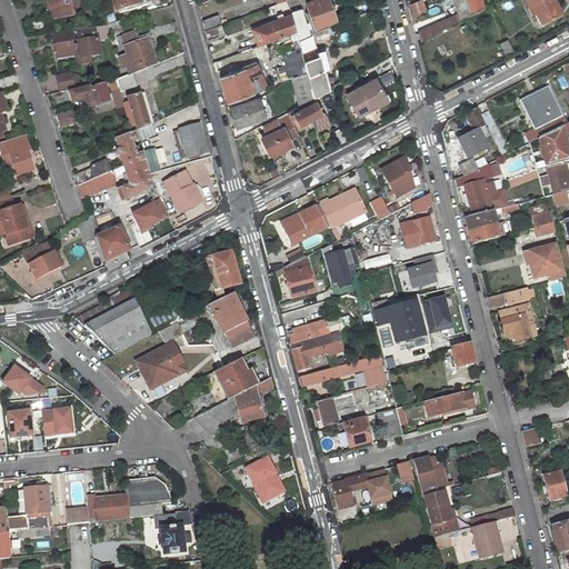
[(47,0),(52,18),(73,15),(72,10),(80,9),(71,0),(47,0)]
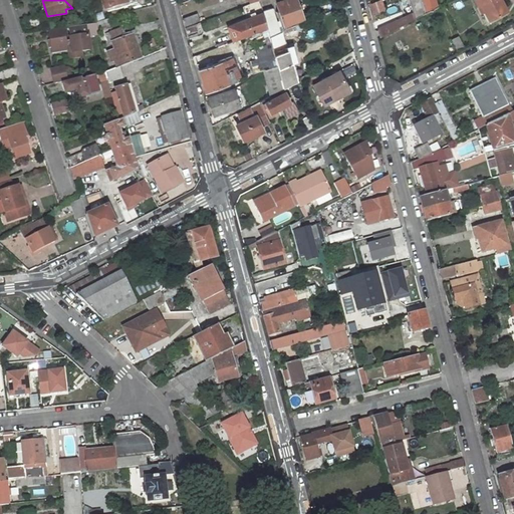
[(105,0),(108,10),(125,4),(123,0),(105,0)]
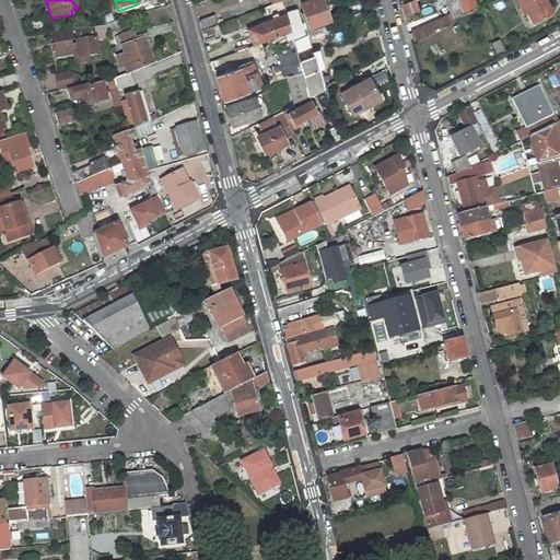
[(323,24),(331,21),(323,0),(311,0),(301,3),(304,12),(302,13),(308,31),(324,25),(323,24)]
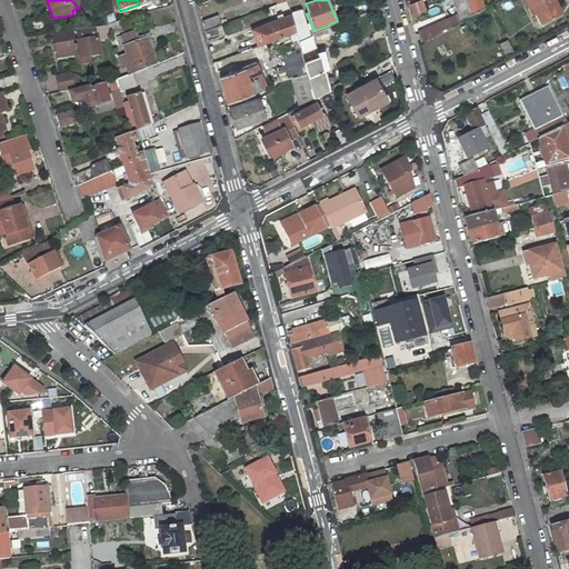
[(419,0),(409,3),(413,16),(429,10),(425,0),(419,0)]
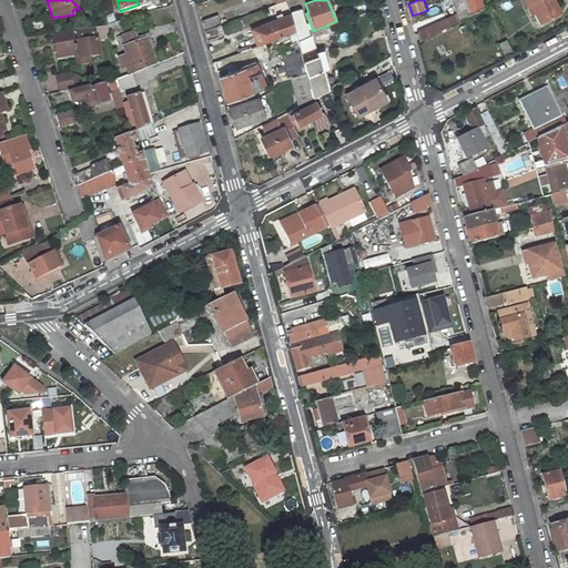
[(479,0),(462,0),(465,11),(418,33),(421,41),(482,9),(479,0)]
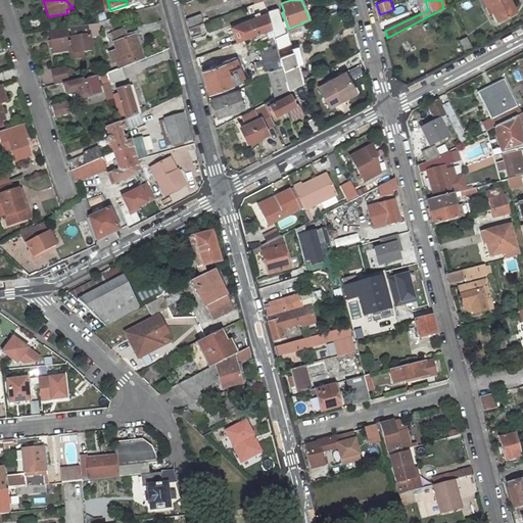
[(492,7),(495,14),(500,25),(518,15),(510,0),(485,0),(482,2),(486,10),(492,7)]
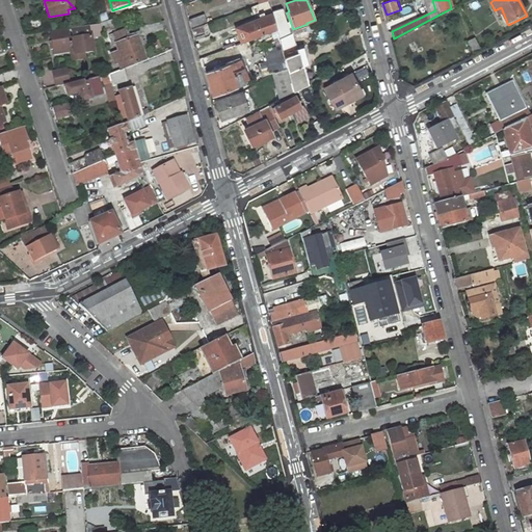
[(501,7),(495,10),(498,17),(504,15),(501,7)]
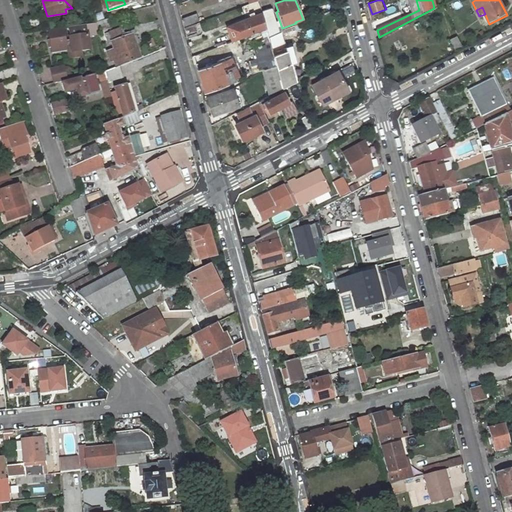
[(271,8),(261,11),(262,14),(266,29),(268,37),(279,33),(271,8)]
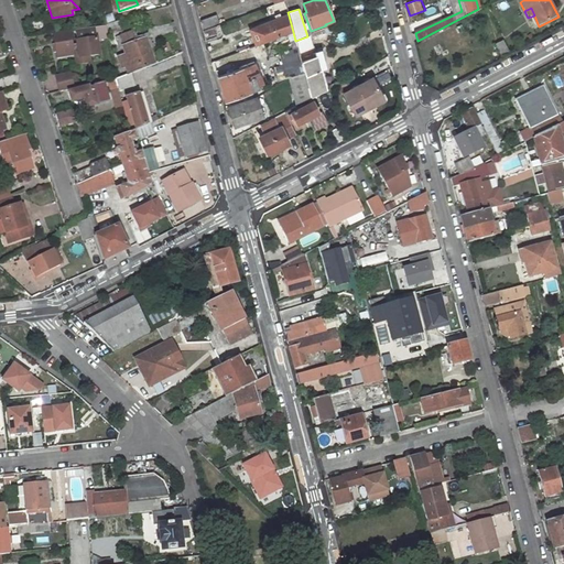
[(279,14),(274,17),(275,20),(259,25),(266,42),(293,32),(289,15),(280,19),(279,14)]
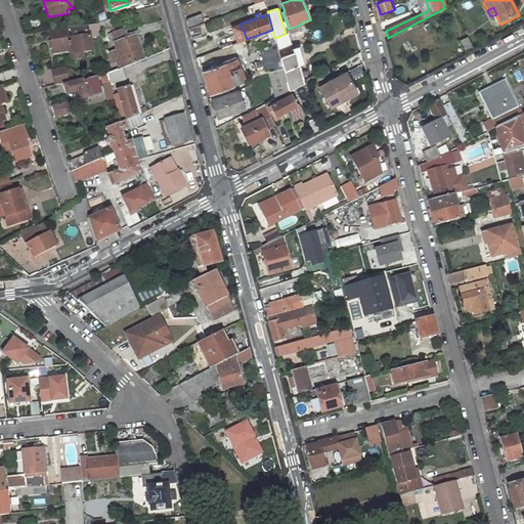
[(202,24),(199,15),(186,20),(188,29),(202,24)]
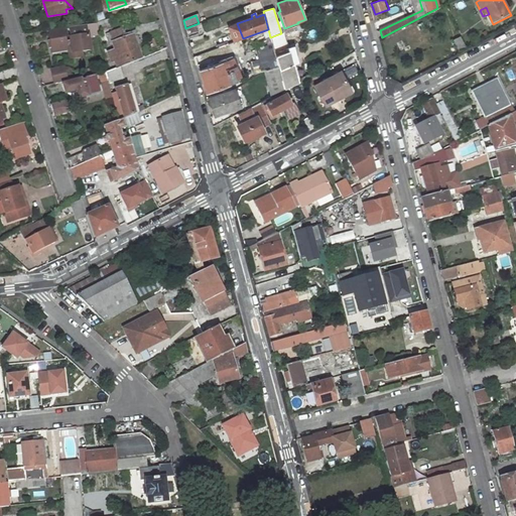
[(202,31),(199,23),(185,28),(187,37),(202,31)]
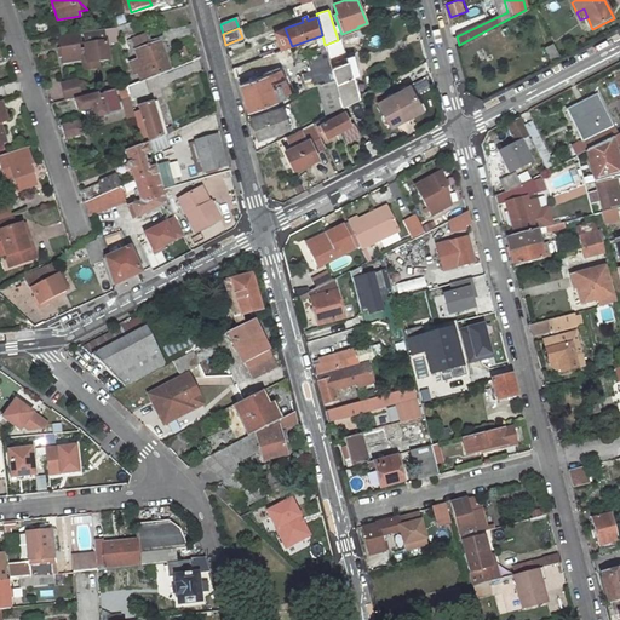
[(274,33),(281,51),(292,46),(285,28),(274,33)]
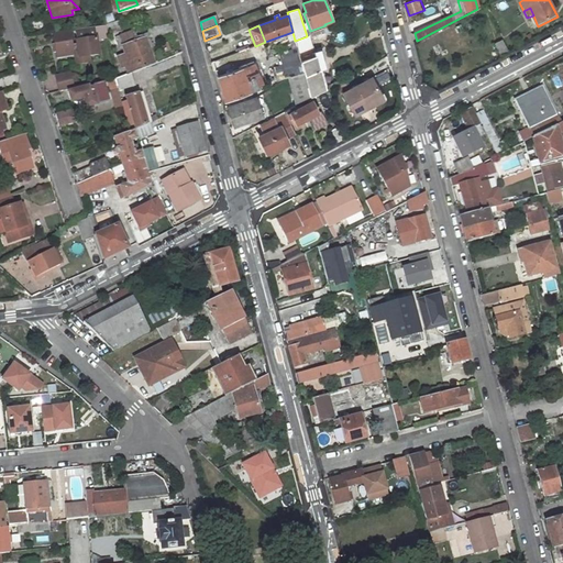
[(94,28),(75,30),(79,57),(98,54),(94,28)]
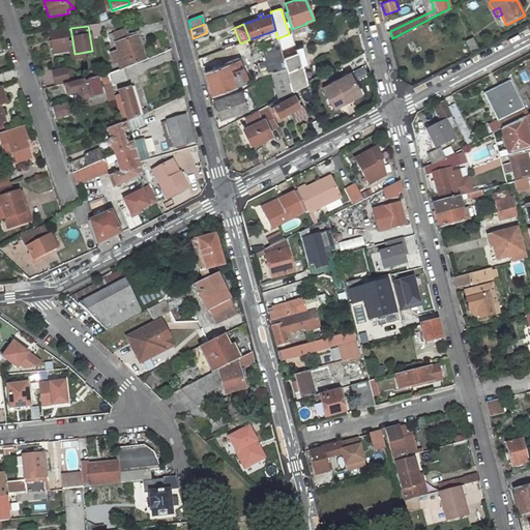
[(113,60),(116,59),(117,63),(122,61),(124,68),(145,60),(137,36),(127,39),(123,28),(112,32),(118,51),(111,54),(113,60)]
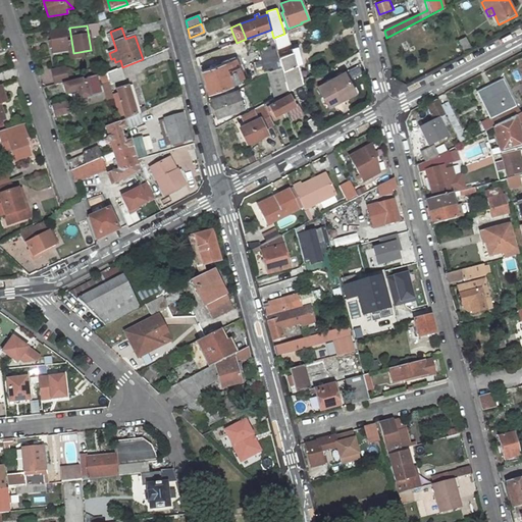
[(53,54),(67,52),(64,31),(49,33),(50,41),(49,41),(50,49),(52,48),(53,54)]
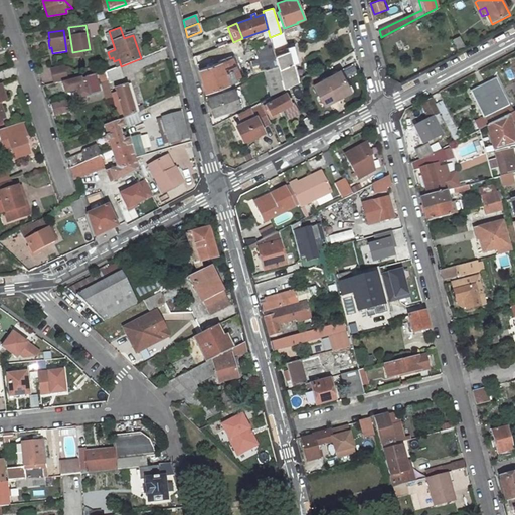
[(270,37),(272,43),(273,47),(285,42),(282,32),(281,33),(270,37)]
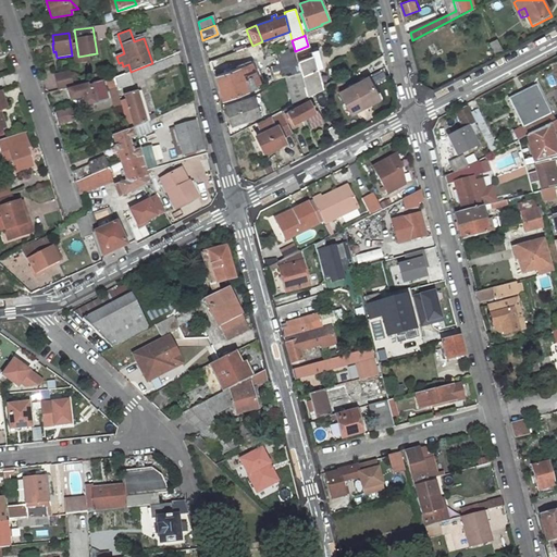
[(503,51),(497,39),(491,42),(496,54),(503,51)]
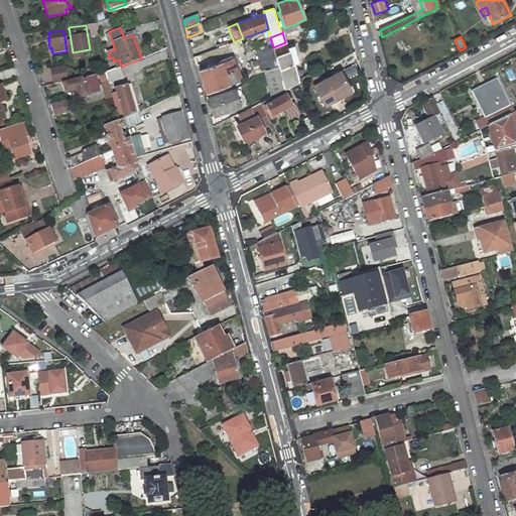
[(278,67),(275,56),(273,47),(272,43),(255,49),(263,72),(278,67)]
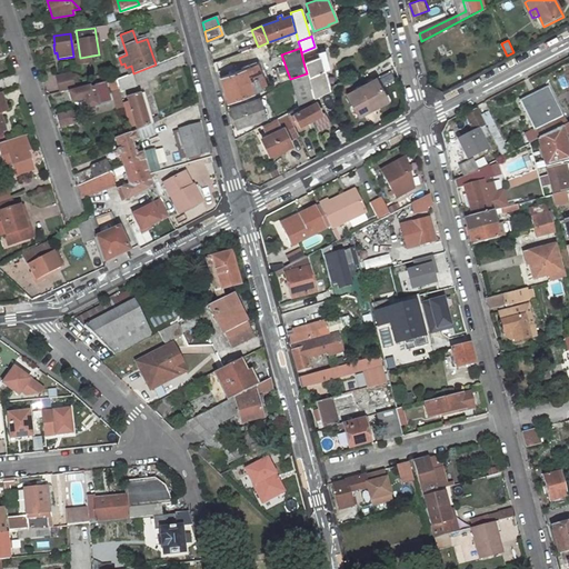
[(326,66),(325,60),(320,62),(319,57),(303,62),(307,73),(313,98),(316,97),(328,90),(321,68),(326,66)]
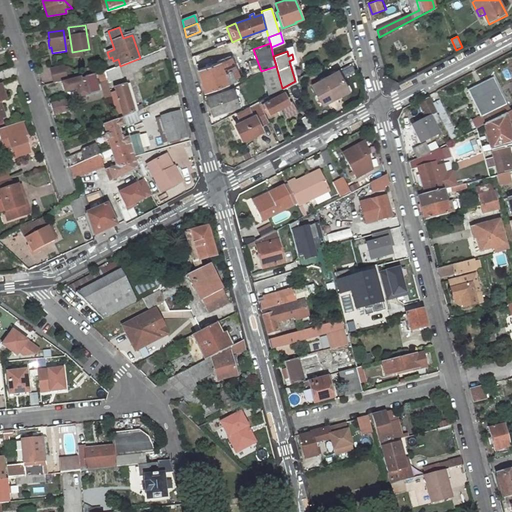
[(219,61),(224,60),(223,57),(196,66),(197,69),(219,61)]
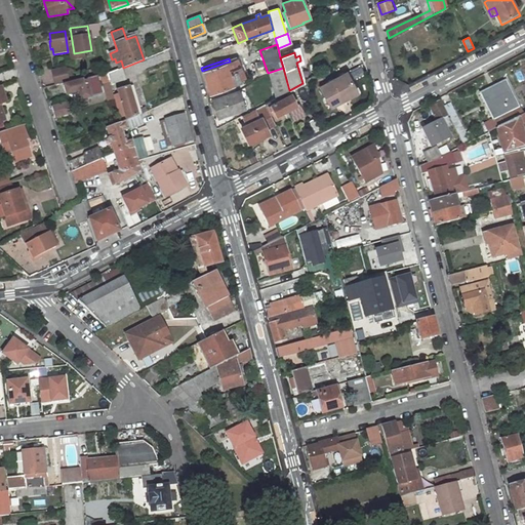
[(236,72),(229,75),(225,63),(202,71),(208,93),(234,85),(240,81),(236,72)]
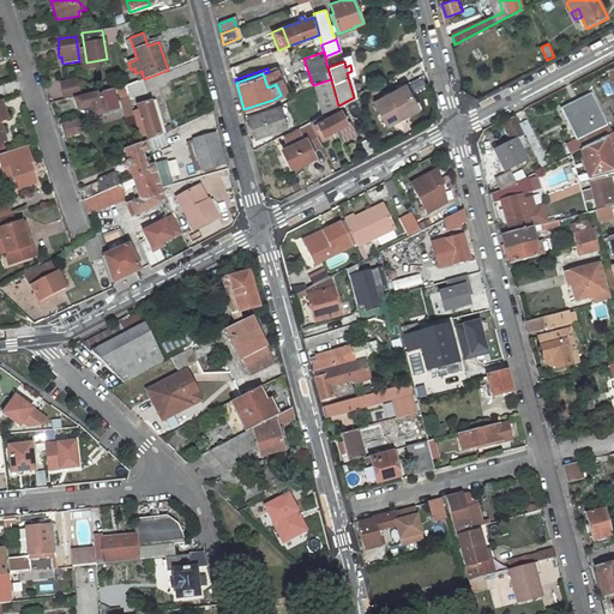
[(331,79),(313,85),(321,114),(338,106),(331,79)]
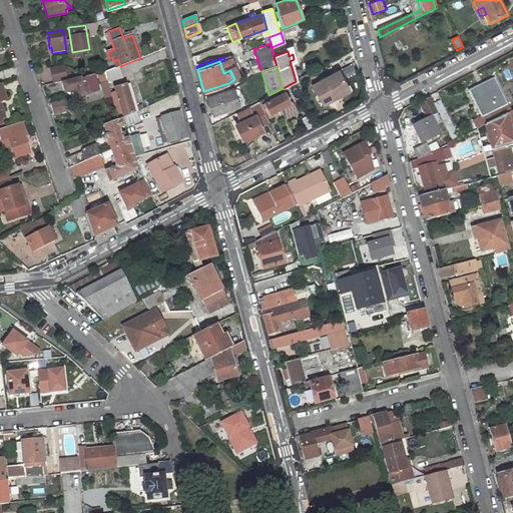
[(64,67),(51,69),(54,83),(67,80),(64,67)]
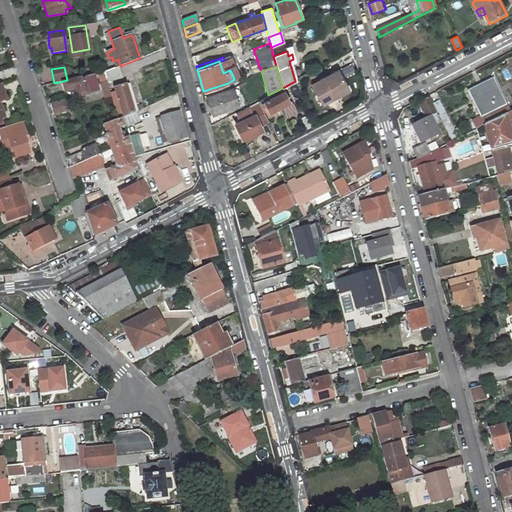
[(120,77),(116,67),(109,70),(103,72),(106,81),(120,77)]
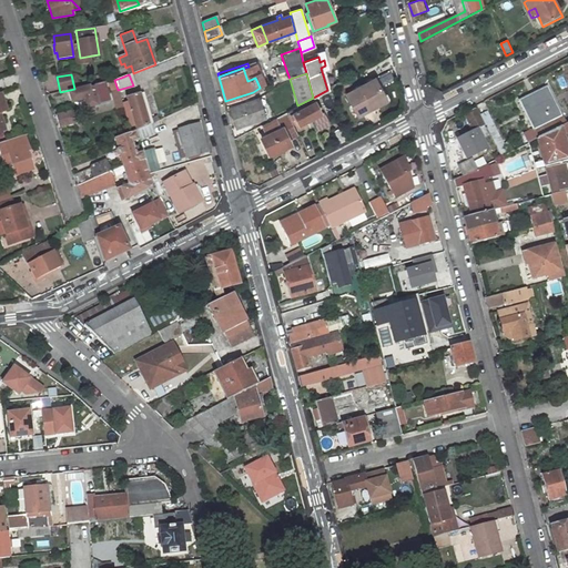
[(375,78),(346,93),(357,115),(386,100),(375,78)]
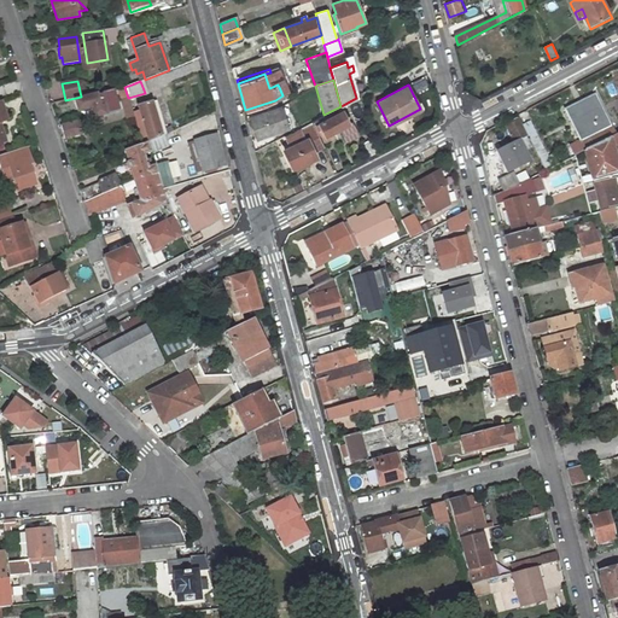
[(128,98),(124,87),(117,88),(124,114),(132,111),(128,98)]
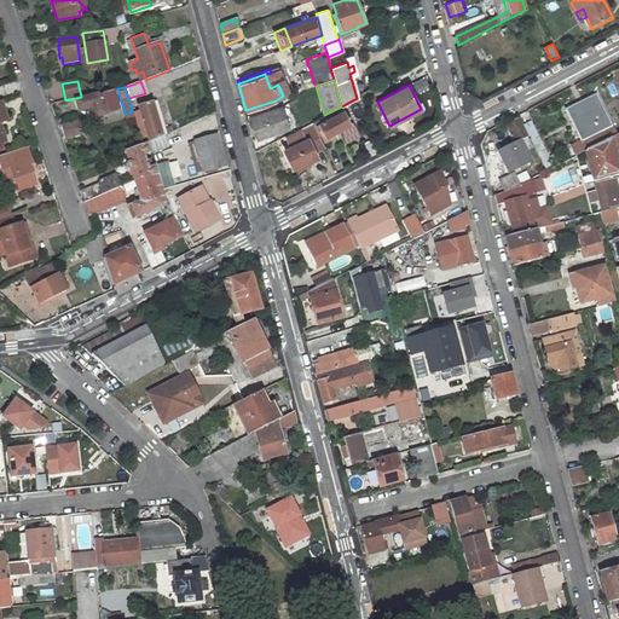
[(92,109),(94,117),(120,111),(114,90),(75,100),(77,113),(92,109)]
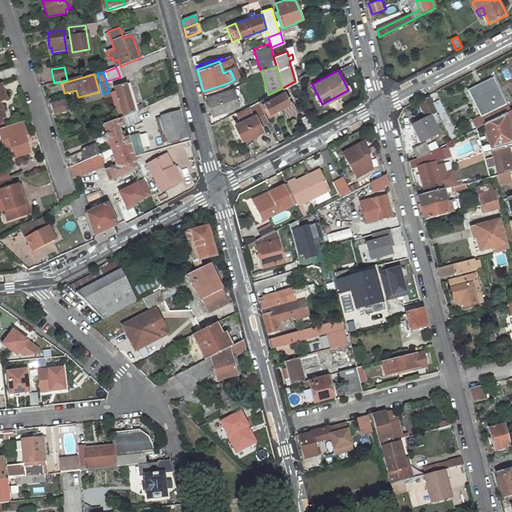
[(508,112),(492,78),(467,90),(473,102),(480,115),(476,117),(472,119),(476,128),(484,124),(508,112)]
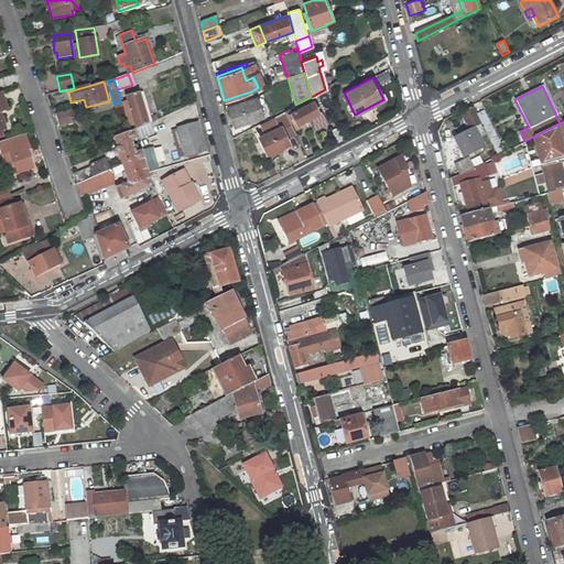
[(148,123),(145,117),(138,93),(125,97),(126,100),(120,101),(130,131),(133,130),(148,123)]
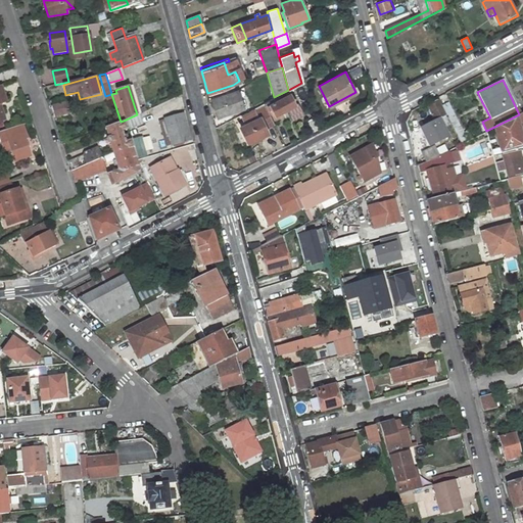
[(282,114),(281,114),(280,111),(290,106),(294,104),(289,95),(292,94),(290,89),(288,90),(274,97),(264,103),(269,114),(271,113),(274,119),(282,114)]
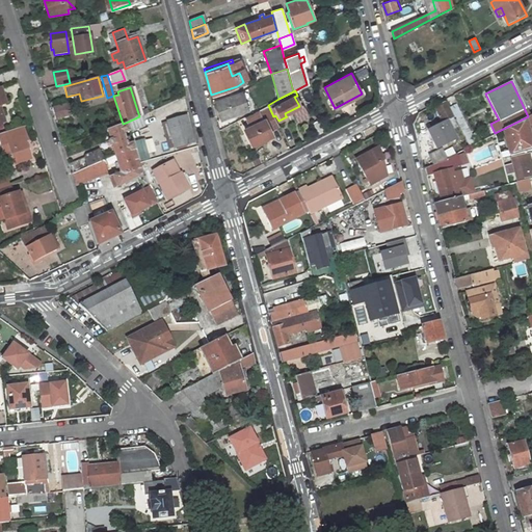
[(232,112),(244,108),(240,95),(215,102),(219,118),(232,115),(232,112)]
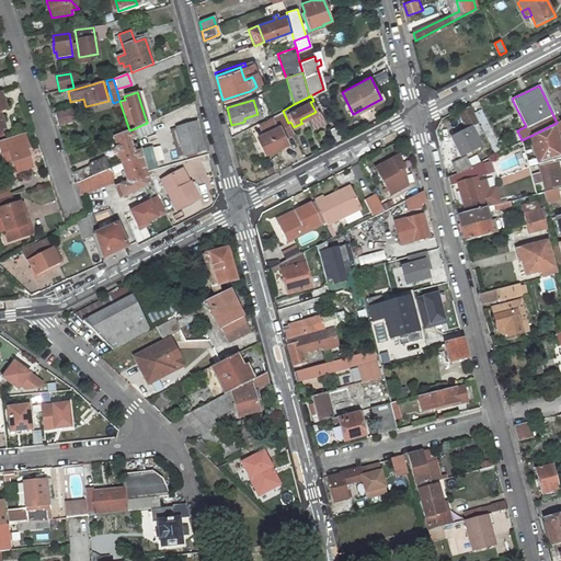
[(469,106),(458,113),(467,128),(471,126),(477,136),(480,135),(482,138),(484,136),(469,106)]
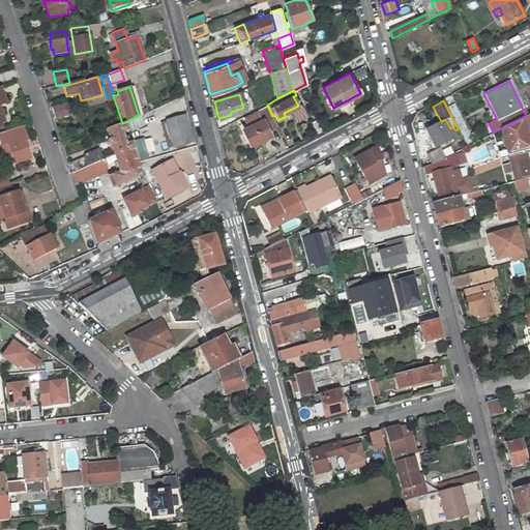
[(453,104),(448,107),(468,145),(473,142),(453,104)]
